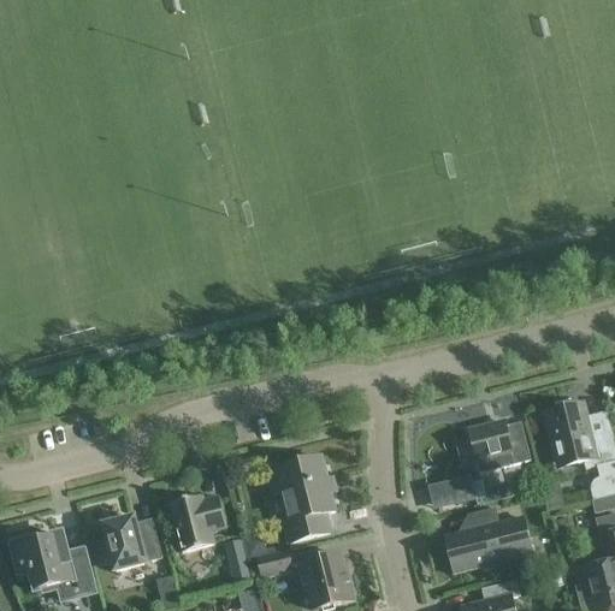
[(171,0),(175,10),(181,9),(178,0),(171,0)]
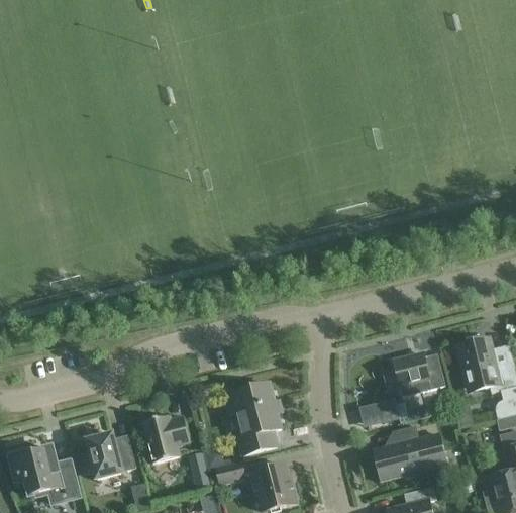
[(456,30),(461,28),(457,12),(452,14),(456,30)]
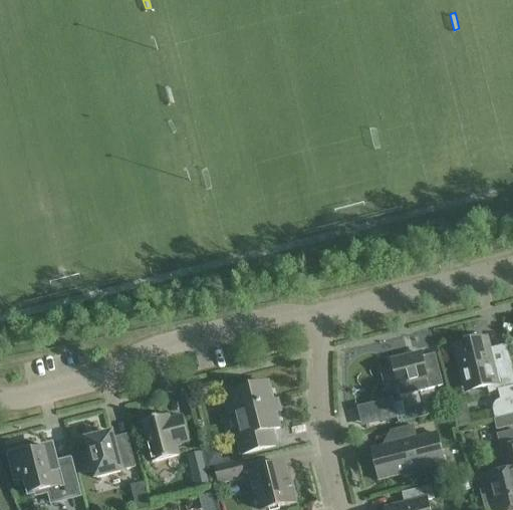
[(168,102),(173,100),(169,84),(164,86),(168,102)]
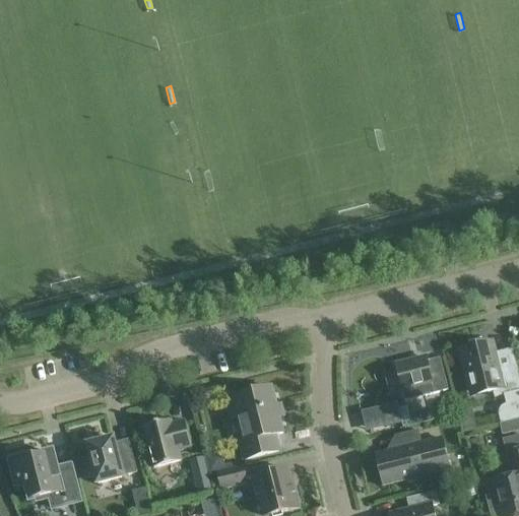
[(492,338),(452,348),(452,349),(460,347),(465,367),(469,386),(491,381),(493,390),(494,395),(503,393),(505,401),(500,403),(498,409),(500,422),(518,416),(518,372),(517,363),(513,364),(499,368),(495,350),(492,338)]
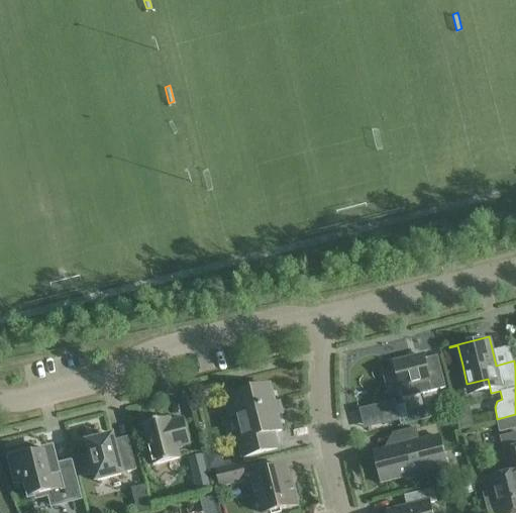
[(423,353),(393,361),(402,396),(403,396),(417,392),(431,389),(445,385),(440,367),(437,353),(424,356),(423,353)]
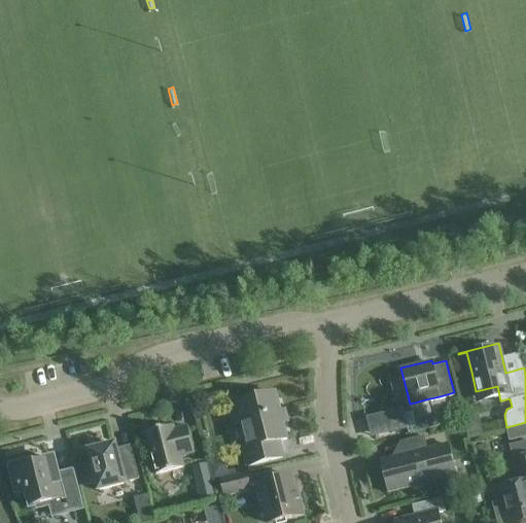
[(232,401),(237,421),(241,420),(247,444),(243,445),(247,463),(282,455),(278,439),(286,437),(275,390),(232,401)]
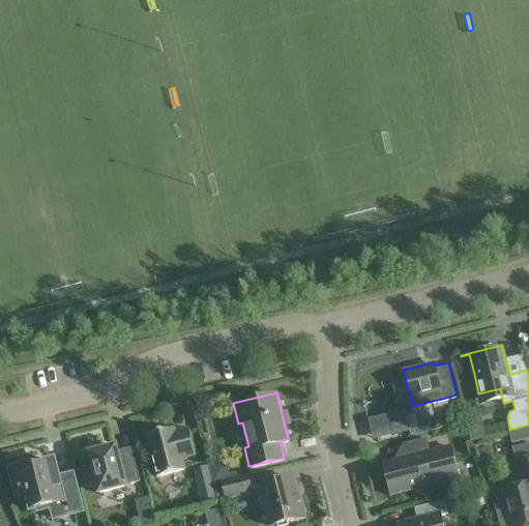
[(457,405),(444,409),(447,419),(460,416),(457,405)]
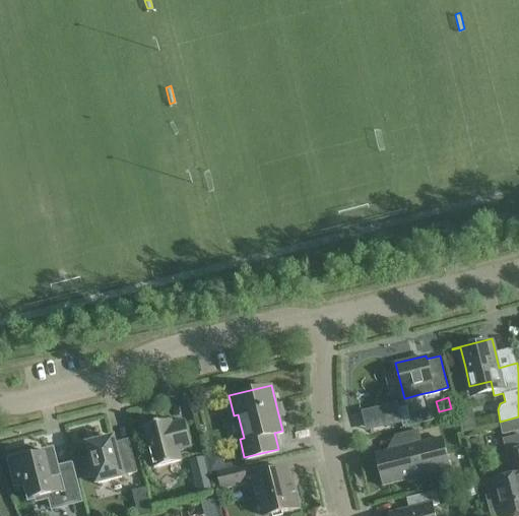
[(396,400),(381,404),(386,425),(401,421),(399,410),(396,400)]
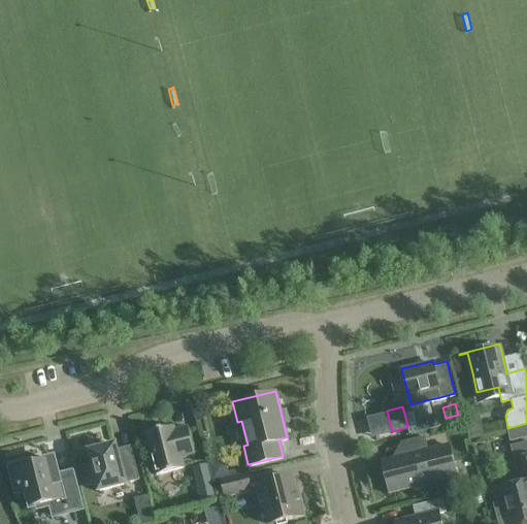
[(479,412),(463,416),(468,437),(484,434),(479,412)]
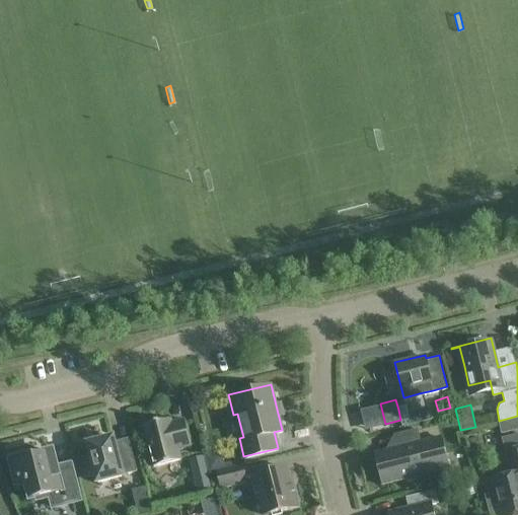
[(517,427),(517,416),(499,421),(502,431),(517,427)]
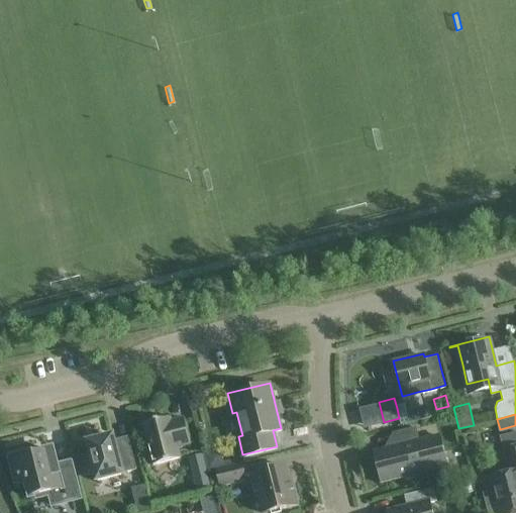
[(184,416),(171,419),(170,415),(142,422),(152,463),(180,456),(177,445),(190,441),(184,416)]
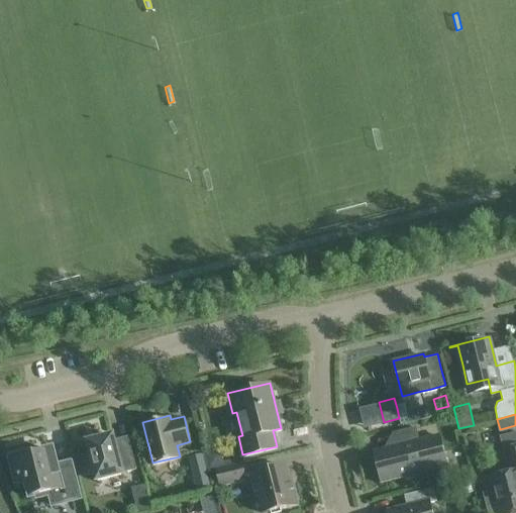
[(409,479),(421,476),(422,474),(422,472),(448,466),(440,433),(418,438),(415,426),(411,426),(392,431),(395,445),(375,450),(375,449),(373,449),(381,481),(382,480),(382,479),(404,473),(405,477),(409,479)]
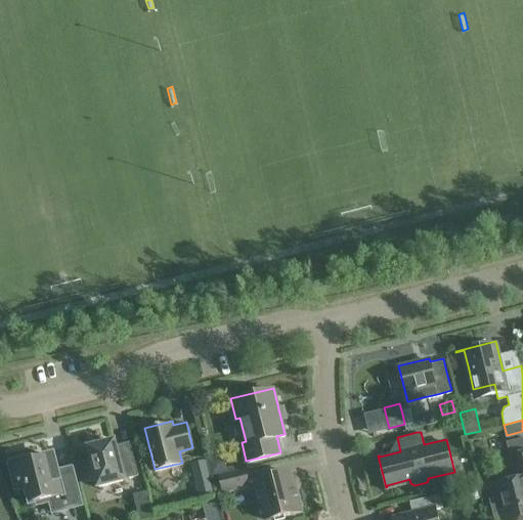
[(90,459),(78,462),(82,477),(94,474),(97,485),(124,478),(124,477),(138,474),(131,447),(118,450),(116,443),(115,439),(104,441),(103,438),(89,442),(90,445),(87,445),(90,459)]
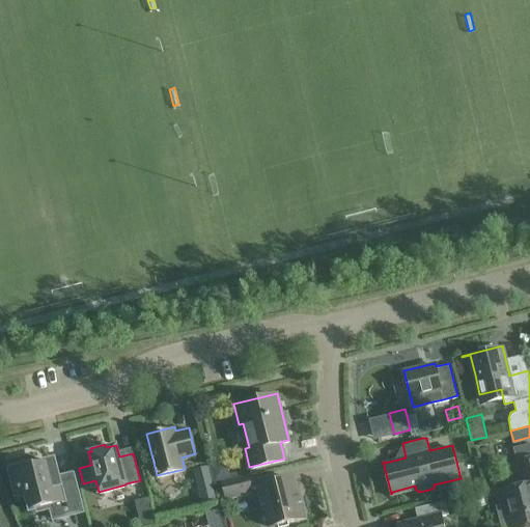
[(524,482),(505,488),(508,501),(510,511),(513,526),(529,526),(529,444),(515,448),(522,474),(524,482)]
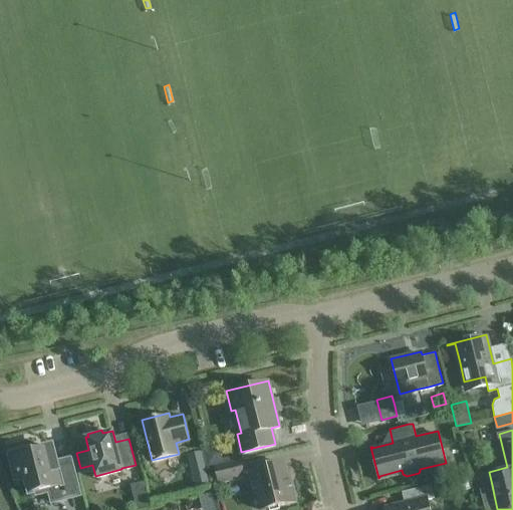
[(51,445),(13,455),(16,467),(13,468),(15,476),(25,474),(30,492),(49,487),(52,499),(77,492),(69,461),(56,465),(51,445)]
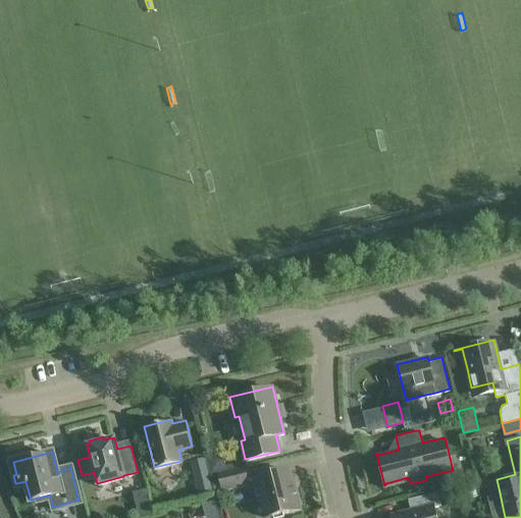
[(216,454),(205,456),(209,473),(217,471),(225,469),(224,463),(223,458),(222,452),(216,454)]
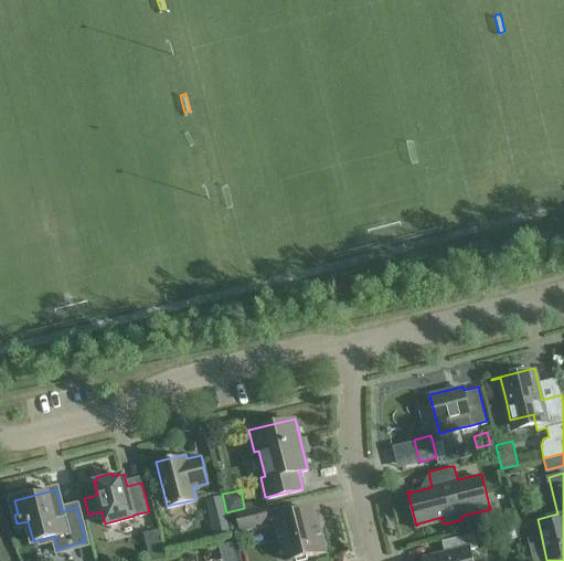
[(219,491),(204,496),(209,511),(223,507),(219,491)]
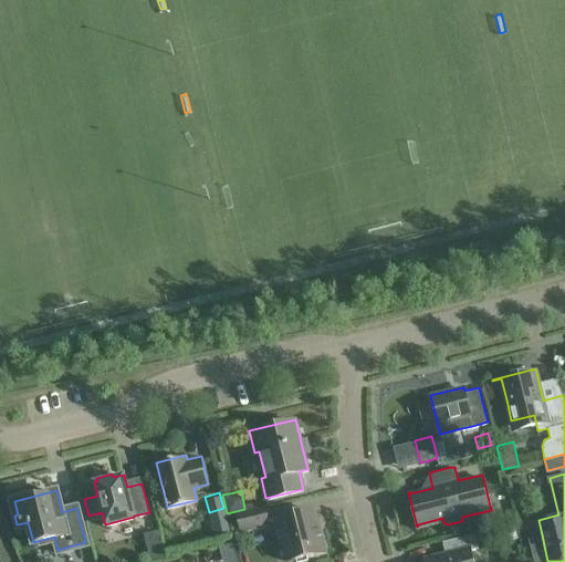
[(244,509),(236,511),(240,528),(267,521),(262,505),(244,509)]
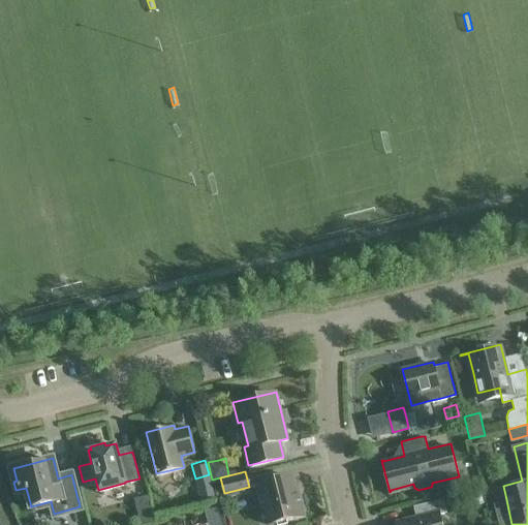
[(291,474),(272,480),(255,484),(260,506),(265,505),(269,523),(304,515),(297,487),(296,488),(291,474)]
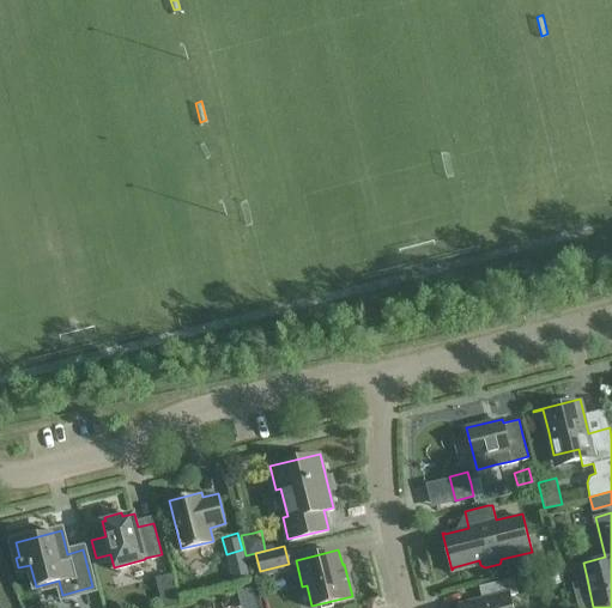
[(557,566),(549,569),(552,583),(561,581),(557,566)]
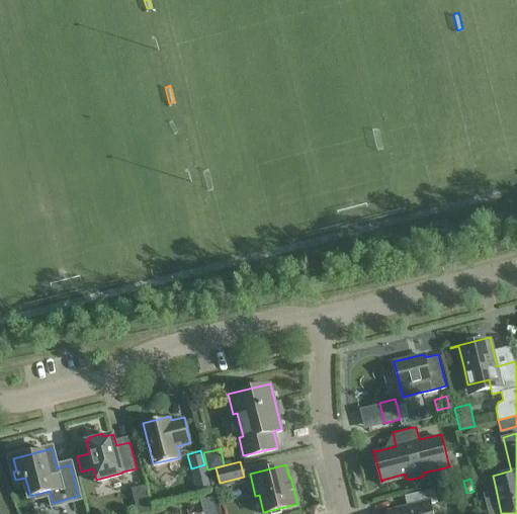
[(431,513),(429,502),(437,500),(434,487),(405,494),(407,506),(389,510),(390,513),(431,513)]
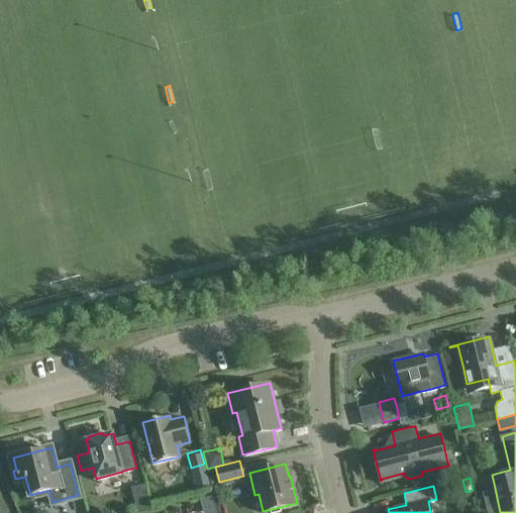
[(145,487),(132,491),(137,512),(150,508),(145,487)]
